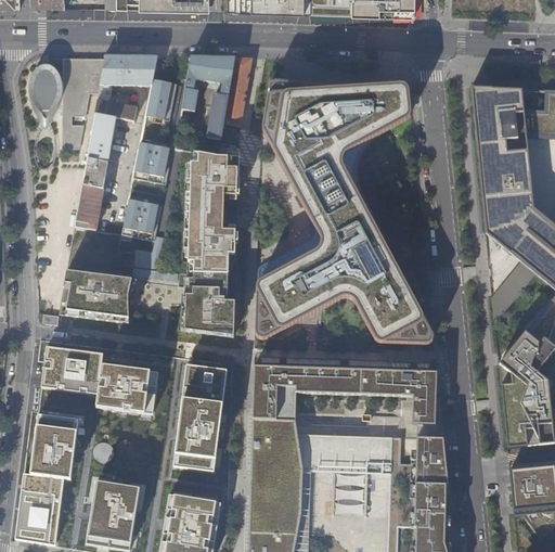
[(221,0),(222,11),(311,13),(310,0),(221,0)]
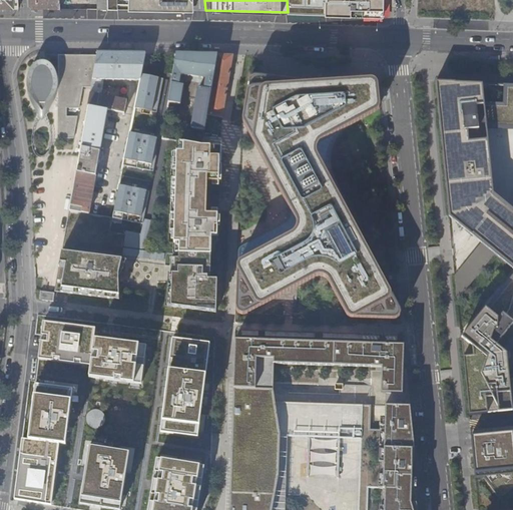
[(287,0),(288,12),(383,16),(383,0),(287,0)]
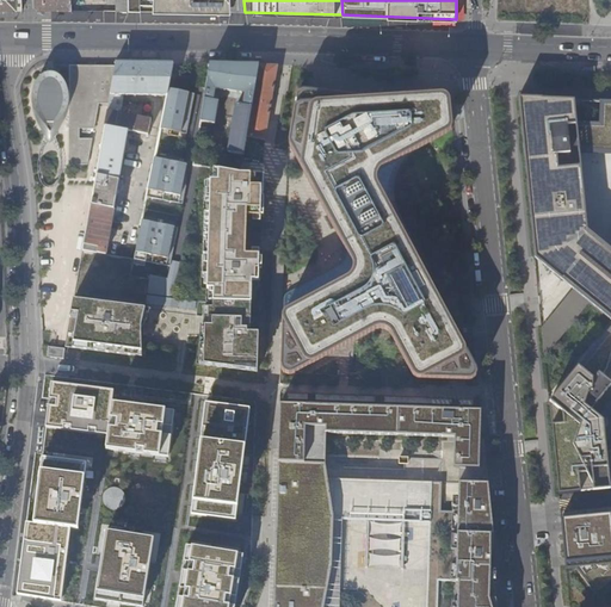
[(71,162),(90,162),(94,137),(80,136),(80,127),(97,127),(99,101),(109,101),(117,60),(72,60),(72,95),(71,162)]
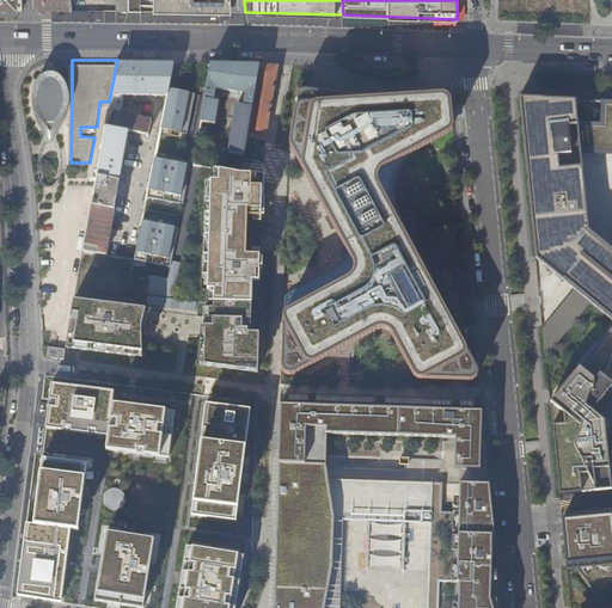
[(83,247),(105,251),(128,129),(148,133),(152,117),(120,111),(123,92),(166,93),(169,85),(169,81),(171,72),(173,61),(117,60),(109,102),(83,247)]
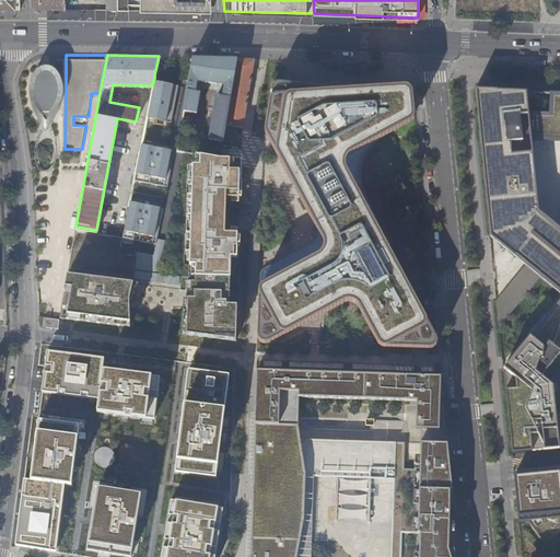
[(226,123),(237,56),(193,56),(189,78),(189,79),(183,108),(197,112),(200,91),(199,91),(196,90),(198,79),(224,83),(222,94),(218,93),(217,94),(217,95),(209,137),(210,138),(216,138),(224,140),(226,123)]
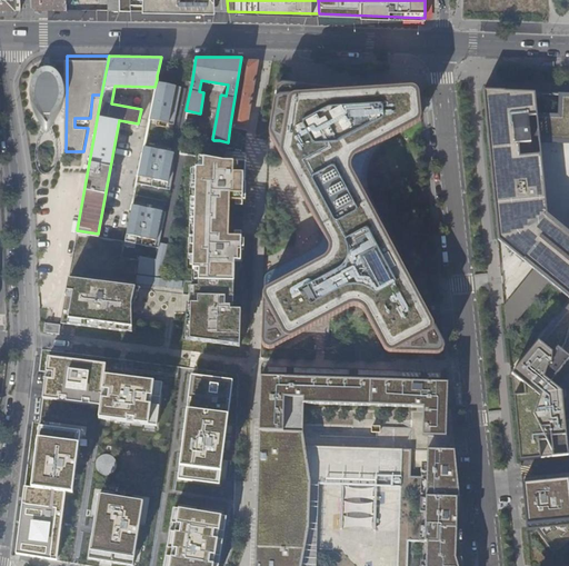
[(259,58),(241,57),(230,125),(247,128),(259,58)]
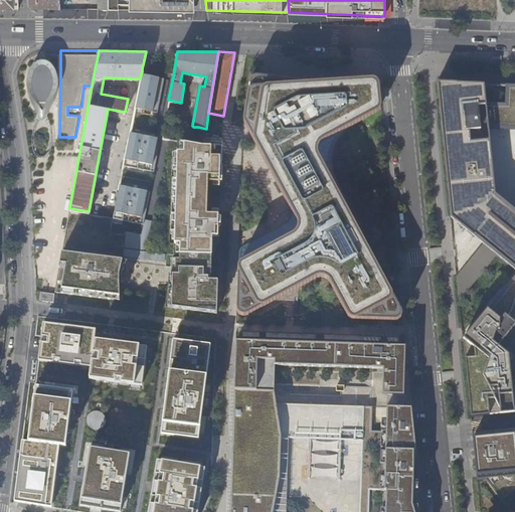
[(43,111),(44,113),(53,100),(58,91),(60,80),(59,73),(55,66),(50,63),(45,62),(38,64),(34,69),(31,77),(31,86),(35,98),(43,111)]
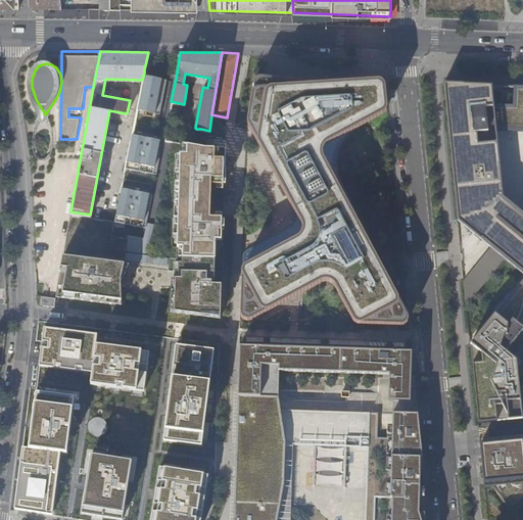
[(167,78),(144,73),(142,80),(137,107),(159,112),(167,78)]
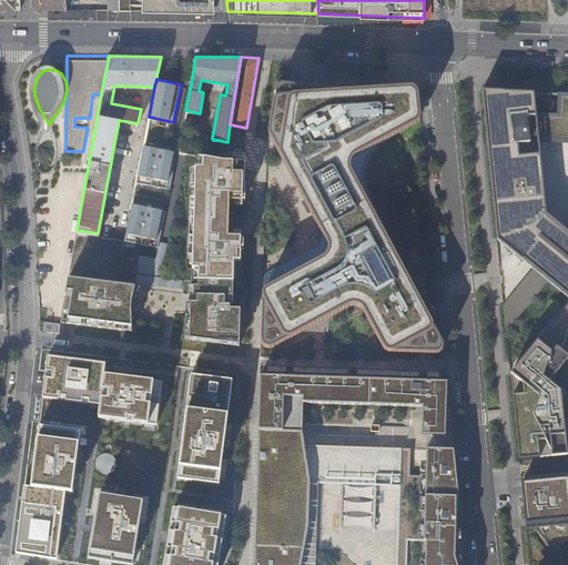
[(274,344),(282,340),(345,306),(348,304),(351,304),(352,303),(353,303),(354,303),(356,303),(357,304),(359,304),(361,305),(362,306),(364,308),(364,309),(384,345),(384,346),(385,347),(386,349),(387,349),(388,350),(389,350),(435,351),(436,351),(437,351),(439,351),(440,350),(442,349),(443,347),(444,346),(444,345),(444,344),(444,342),(444,341),(443,339),(353,170),(352,169),(351,167),(350,164),(350,162),(351,160),(351,159),(352,157),(354,155),(356,154),(357,153),(412,123),(416,121),(418,120),(419,118),(419,117),(421,115),(421,113),(418,93),(418,91),(418,90),(418,89),(416,87),(415,86),(413,86),(412,86),(351,90),(285,82),(284,82),(283,82),(281,82),(279,83),(276,84),(276,87),(275,88),(270,120),(270,124),(269,127),(269,130),(270,132),(271,133),(307,202),(320,225),(321,228),(322,231),(323,233),(323,236),(322,239),(320,241),(318,243),(286,260),(272,268),(270,269),(267,270),(266,272),(265,273),(264,275),(262,293),(261,338),(262,339),(263,341),(264,342),(266,343),(269,344),(273,344),(274,344)]
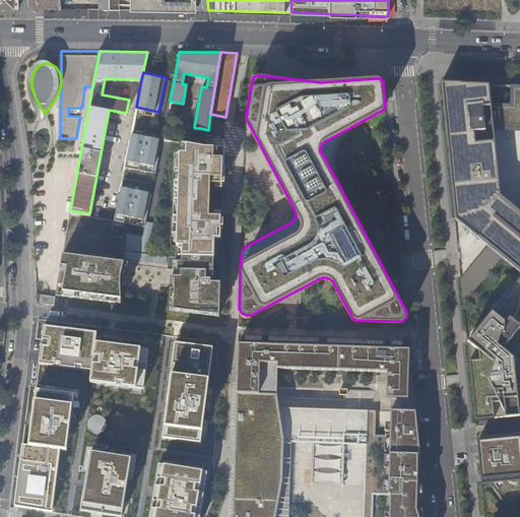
[(519,82),(442,80),(455,217),(519,269),(519,275),(467,339),(475,418),(519,413),(519,82)]
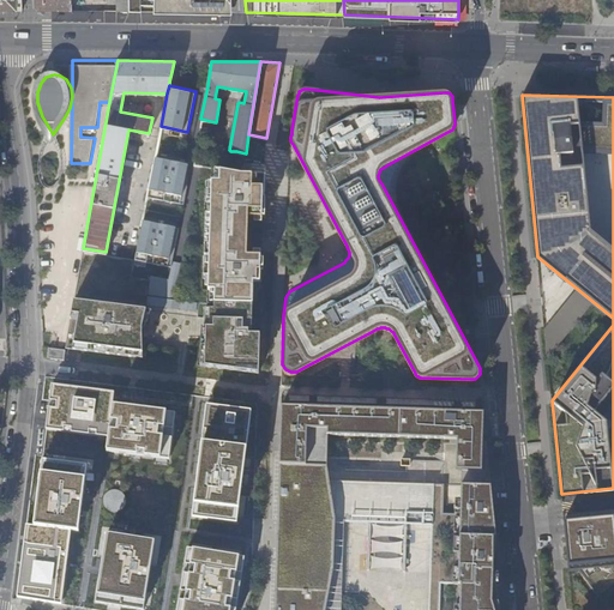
[(188,162),(156,156),(148,194),(180,200),(188,162)]
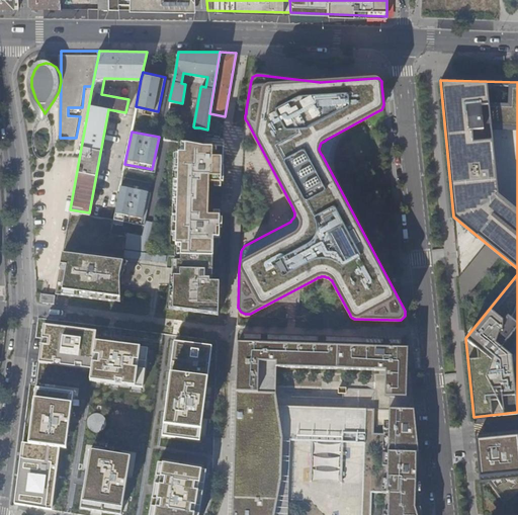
[(202,145),(184,141),(185,151),(179,151),(176,275),(173,276),(172,309),(219,316),(220,282),(212,281),(212,237),(220,237),(221,215),(207,213),(209,175),(221,175),(221,156),(212,156),(212,146),(202,145)]
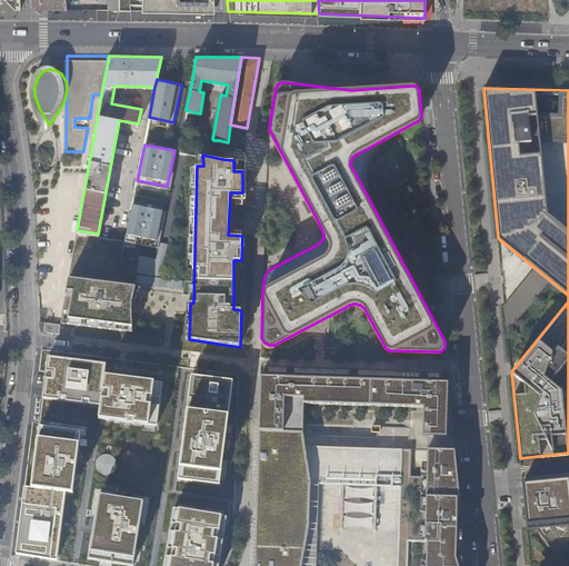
[(162,209),(132,202),(126,239),(155,245),(162,209)]
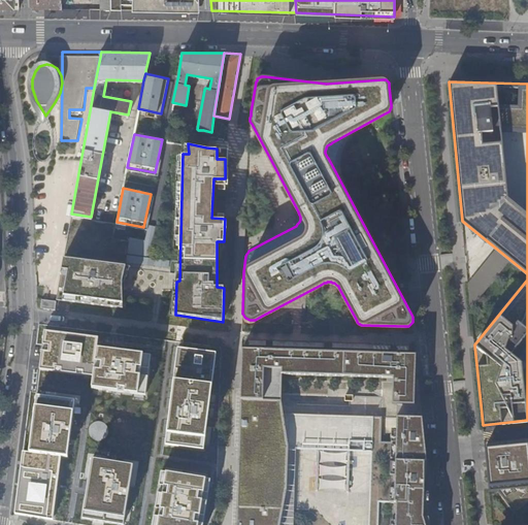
[(123,267),(62,259),(59,269),(66,270),(62,296),(120,303),(119,281),(123,267)]
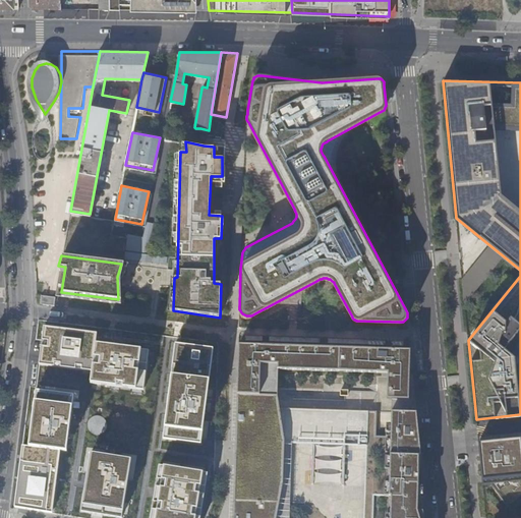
[(42,299),(54,301),(55,295),(43,293),(42,299)]
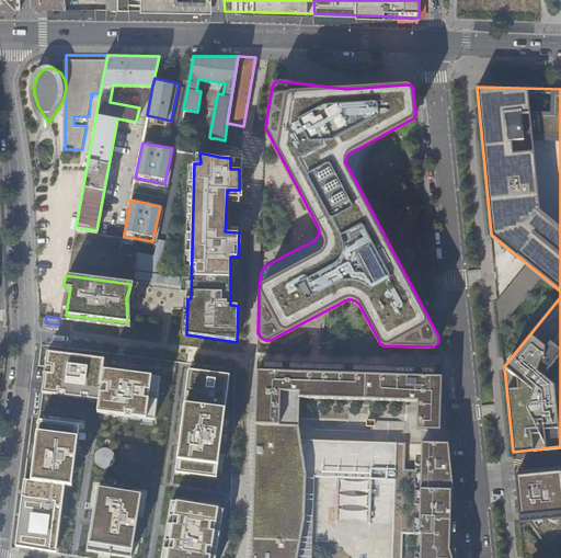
[(104,354),(45,346),(41,389),(96,396),(95,407),(155,417),(160,372),(104,364),(104,354)]
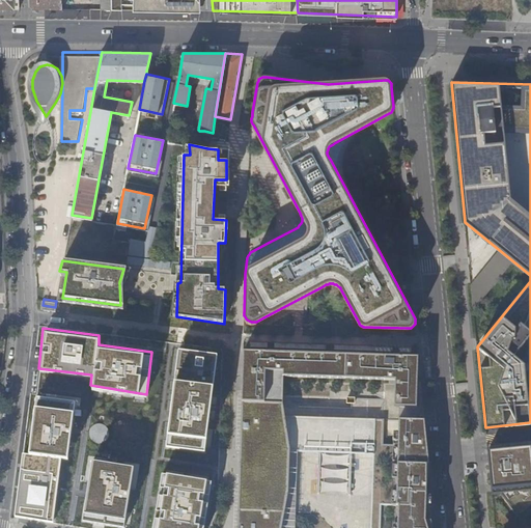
[(218,350),(177,344),(164,444),(204,448),(218,350)]
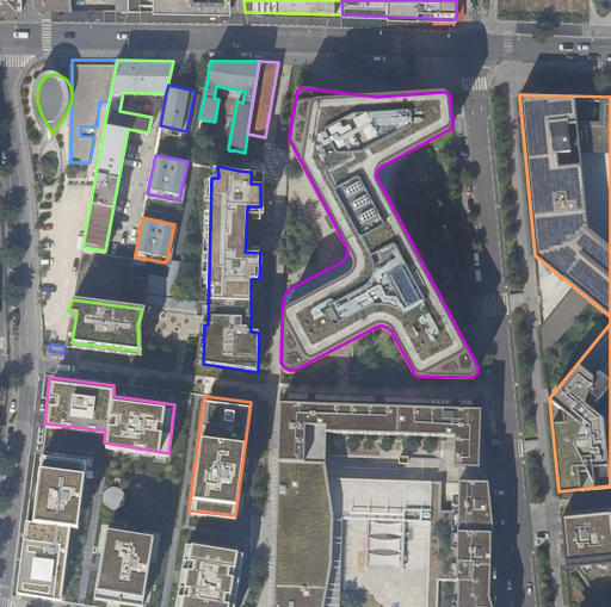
[(272,606),(322,606),(326,584),(332,533),(327,476),(326,431),(455,438),(455,468),(460,468),(481,469),(480,437),(481,408),(421,406),(279,401),(272,606)]
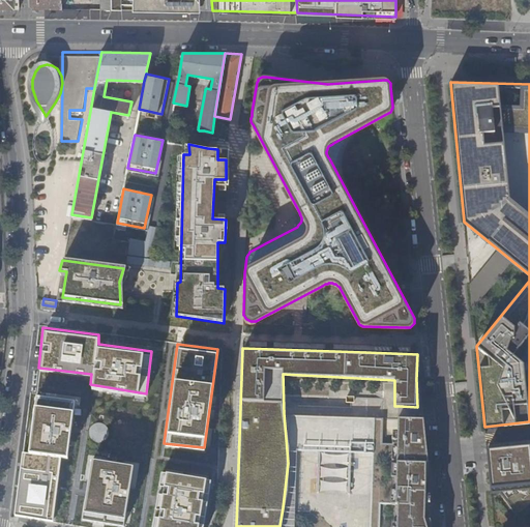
[(417,407),(399,406),(398,416),(398,418),(423,417),(423,409),(420,379),(416,379),(417,407)]
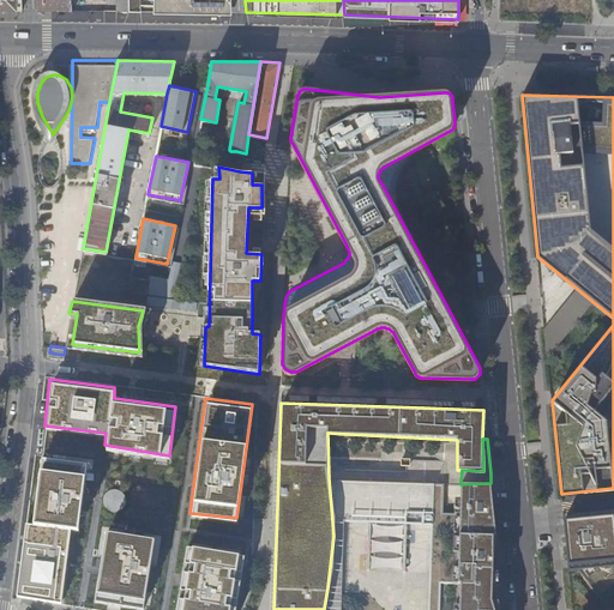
[(16,593),(61,601),(71,526),(78,527),(86,459),(42,453),(32,519),(25,519),(16,593)]
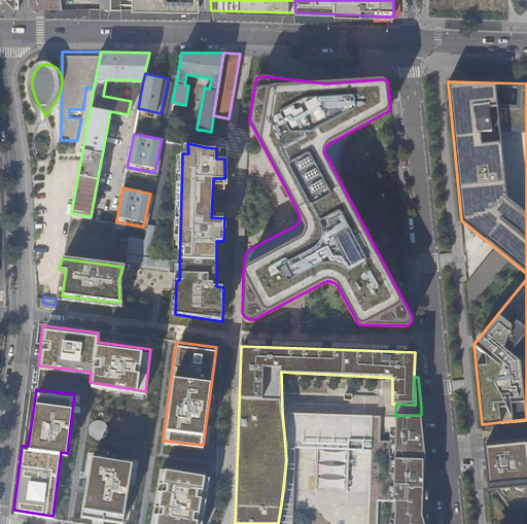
[(421,415),(395,416),(394,457),(400,458),(397,523),(428,523),(423,486),(426,459),(424,448),(424,440),(421,415)]
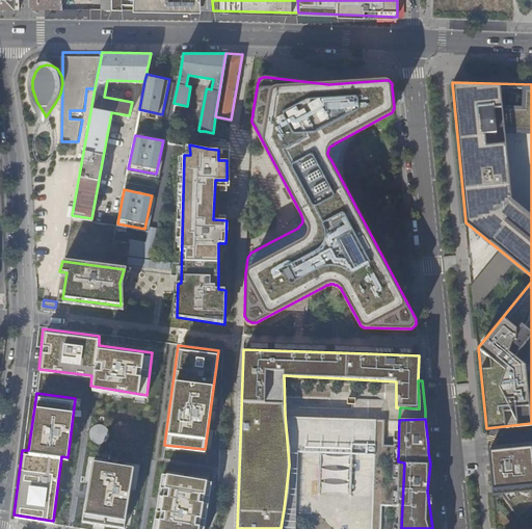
[(105,454),(122,454),(123,421),(106,421),(105,454)]
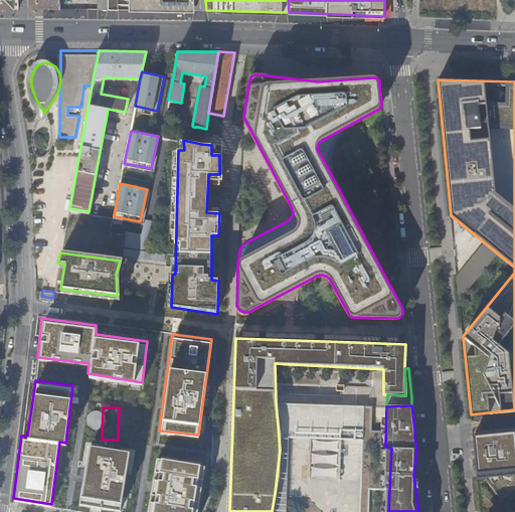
[(514,448),(513,431),(473,435),(477,477),(486,476),(503,499),(514,489),(514,448)]
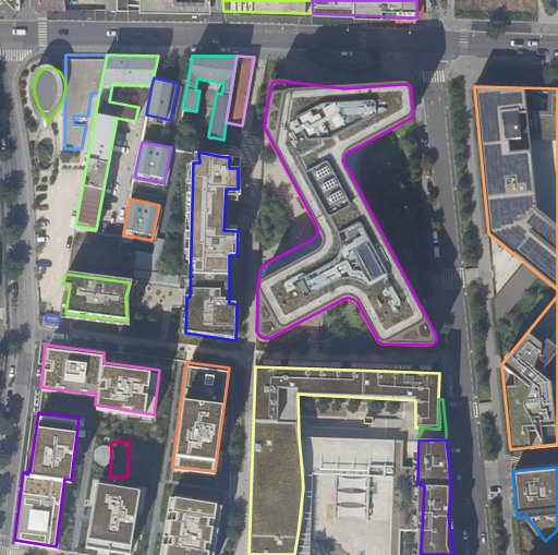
[(141,487),(96,479),(86,543),(131,550),(141,487)]
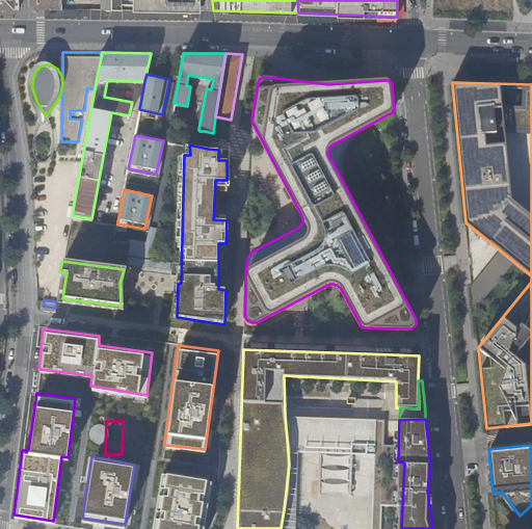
[(204,528),(211,477),(167,470),(162,468),(151,528),(204,528)]
